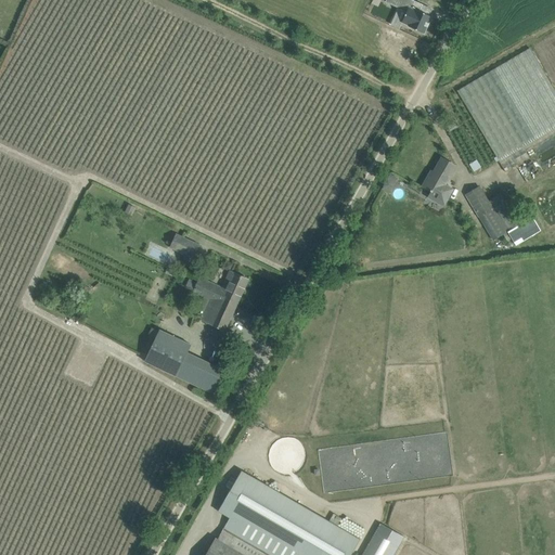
[(386,0),(386,2),(407,11),(402,23),(409,25),(409,26),(424,34),(431,17),(420,12),(423,4),(412,0),(386,0)]
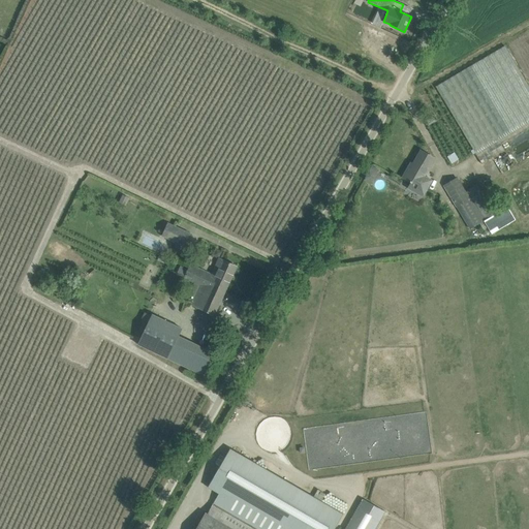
[(504,47),(436,87),(441,95),(473,150),(481,164),(504,151),(501,146),(528,128),(528,87),(510,55),(504,47)]
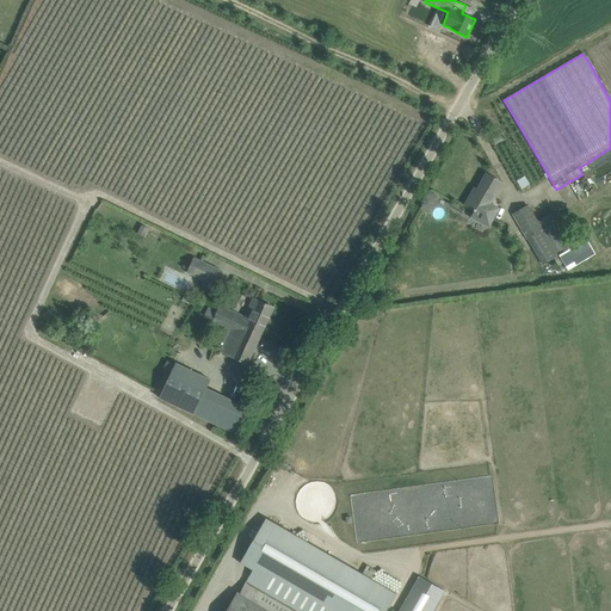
[(500,135),(492,139),(495,144),(503,141),(500,135)]
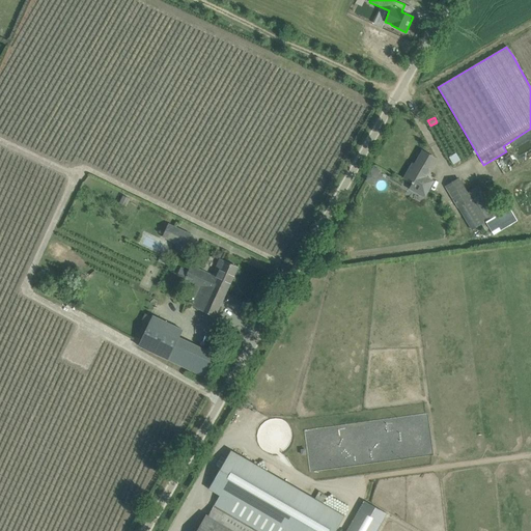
[(436,160),(423,151),(413,170),(411,169),(406,178),(413,183),(412,184),(414,185),(411,189),(422,195),(431,179),(426,175),(436,160)]
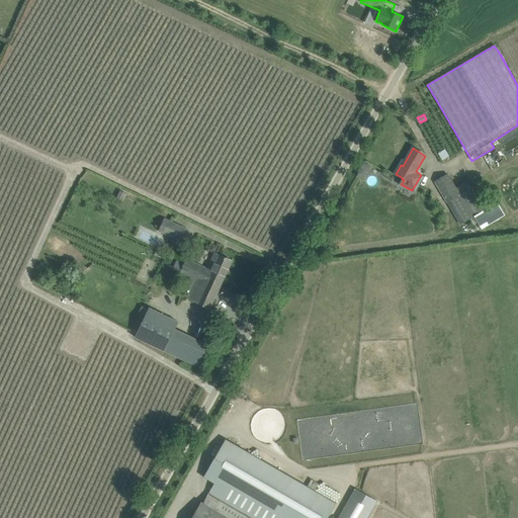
[(361,179),(370,165),(364,161),(355,175),(361,179)]
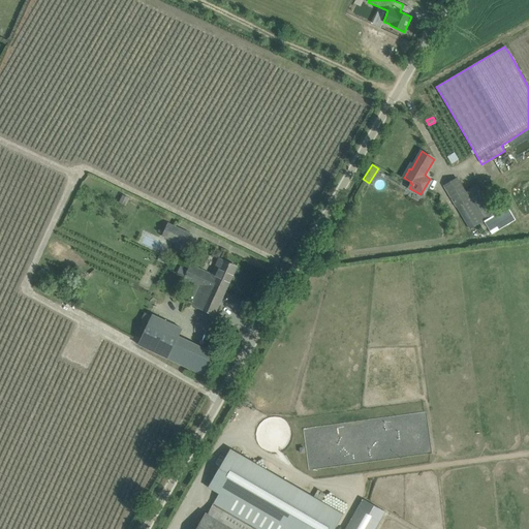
[(447,184),(443,186),(470,229),(474,227),(479,224),(500,211),(483,182),(470,190),(473,196),(471,197),(459,177),(447,184)]
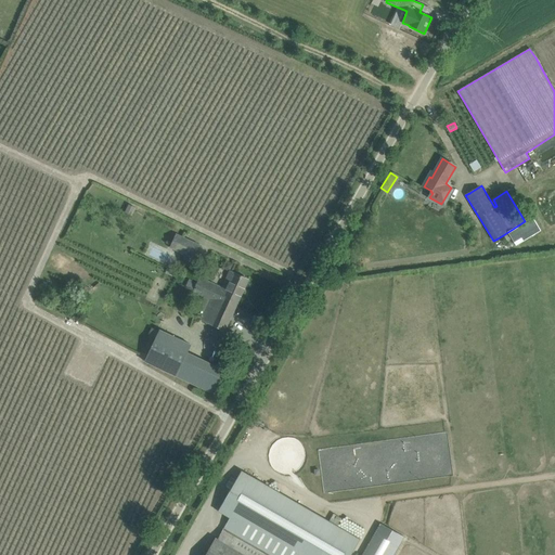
[(199,245),(180,236),(176,234),(170,247),(175,248),(194,258),(199,245)]
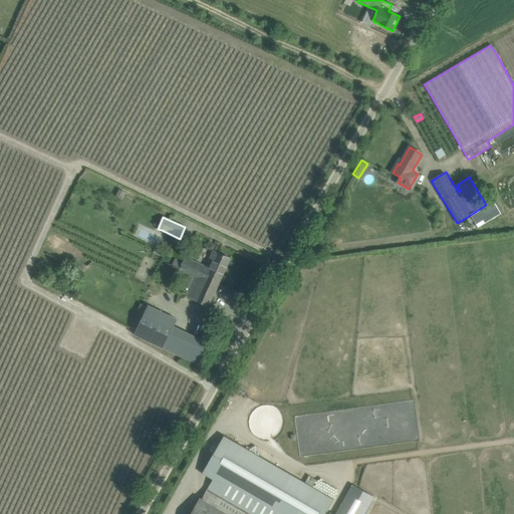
[(154,253),(153,254),(160,257),(163,252),(156,248),(155,251),(154,253)]
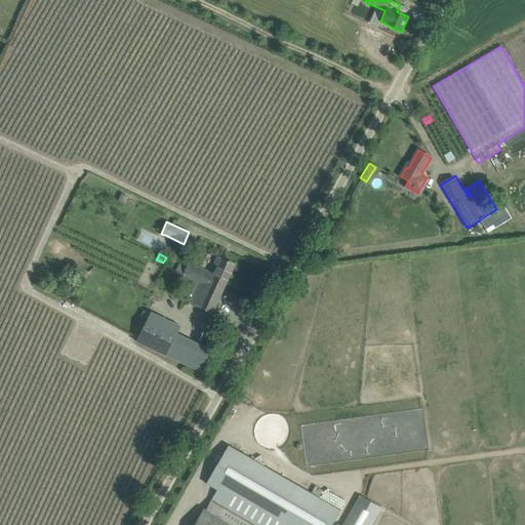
[(235,265),(226,260),(218,257),(211,272),(190,261),(187,268),(179,264),(176,270),(177,273),(184,275),(183,277),(193,281),(188,292),(194,295),(191,303),(212,313),(235,265)]
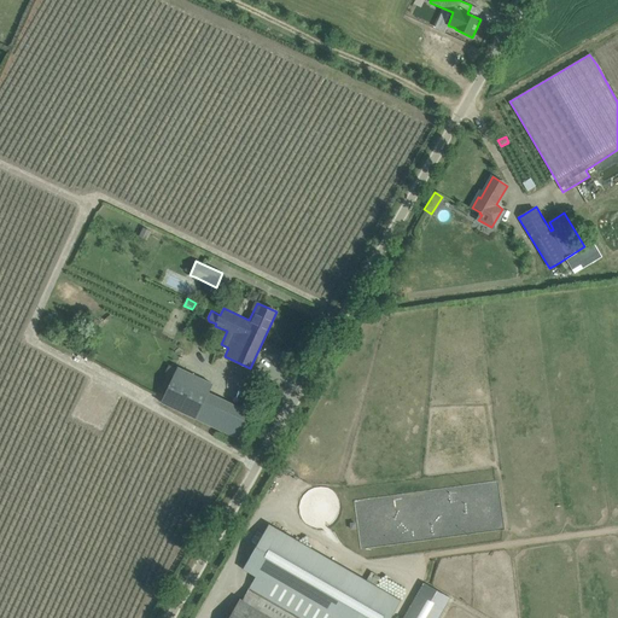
[(178,367),(161,402),(191,417),(227,433),(228,435),(239,439),(252,414),(242,408),(209,394),(213,384),(178,367)]
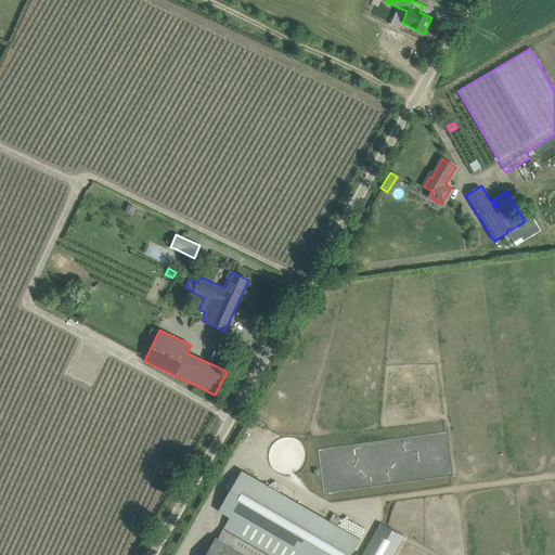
[(350,554),(360,540),(242,470),(218,512),(230,518),(224,527),(218,540),(215,539),(205,554),(350,554)]
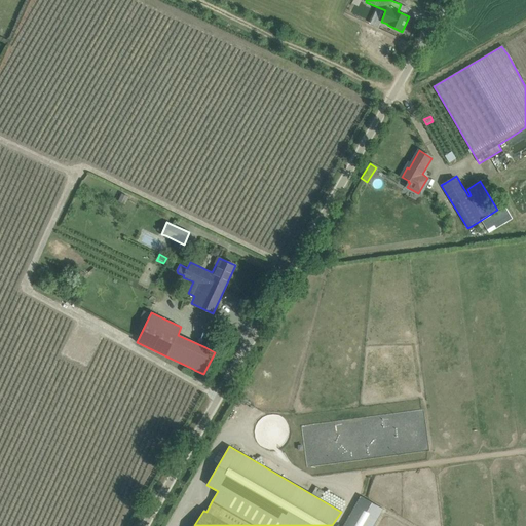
[(372,525),(383,509),(361,496),(343,525),(372,525)]
